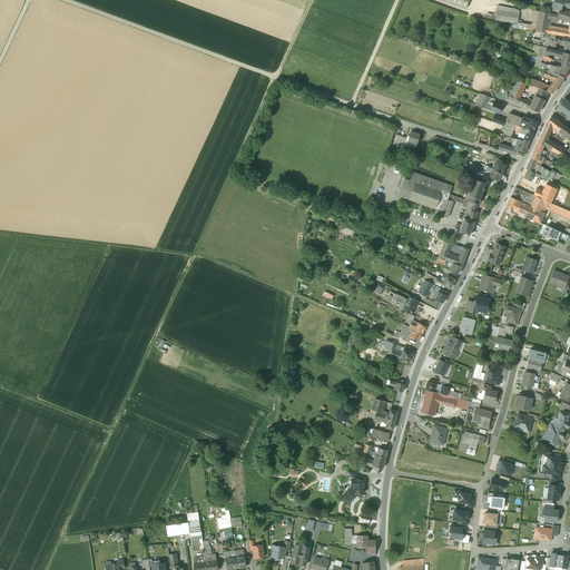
[(569,0),(559,0),(559,3),(562,5),(567,7),(569,7),(568,9),(569,9),(569,0)]
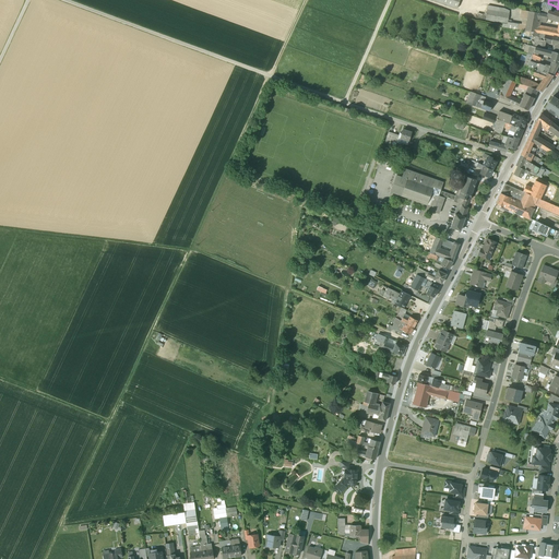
[(522,24),(508,22),(509,14),(487,10),(487,13),(485,13),(485,16),(486,16),(485,20),(502,23),(501,27),(518,30),(521,30),(522,24)]
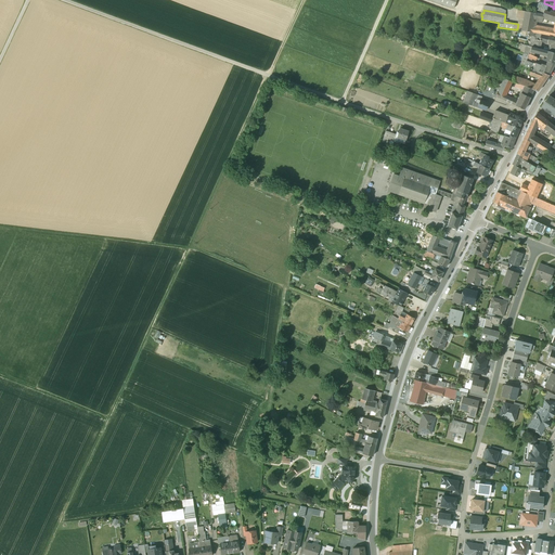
[(536,13),(521,11),(518,24),(517,29),(532,33),(533,27),(536,13)]
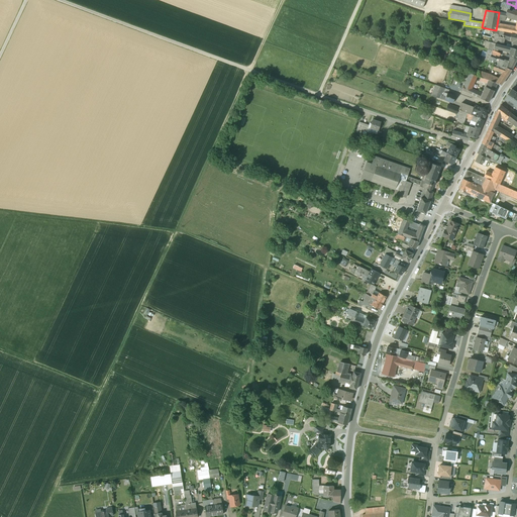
[(504,33),(497,31),(494,42),(495,43),(501,44),(501,42),(502,38),(504,33)]
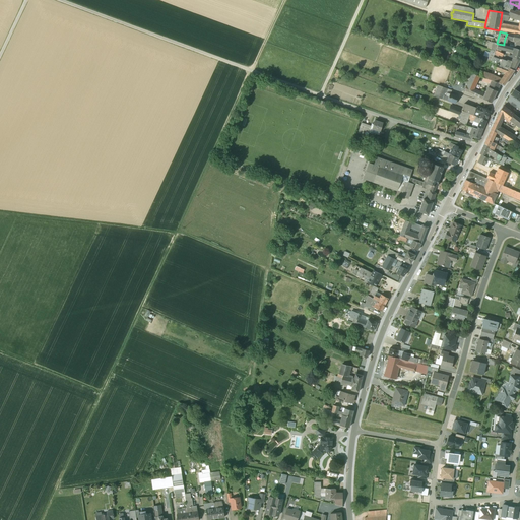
[(517,35),(507,33),(507,34),(505,39),(513,41),(516,41),(517,35)]
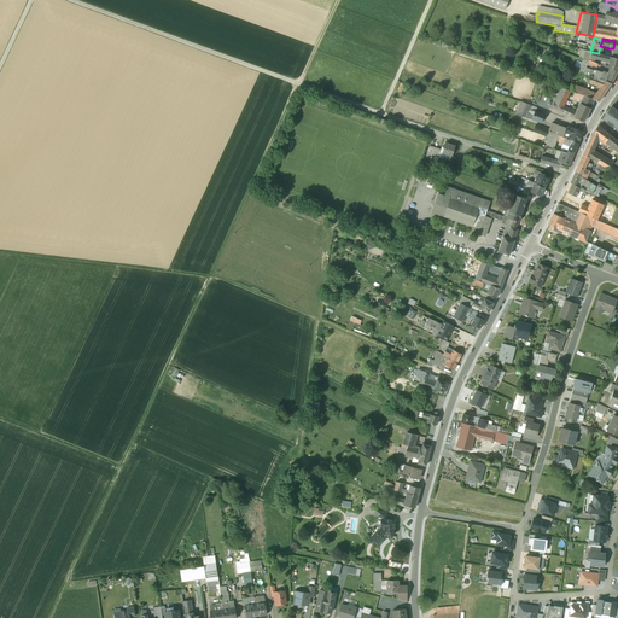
[(599,53),(592,52),(592,53),(590,57),(592,57),(596,58),(595,59),(608,63),(611,57),(599,53)]
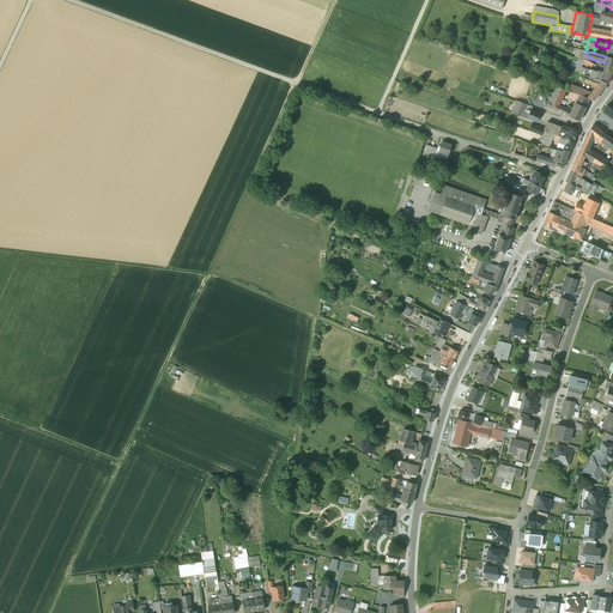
[(612,70),(612,58),(606,56),(604,62),(602,65),(602,67),(608,70),(612,71),(612,70)]
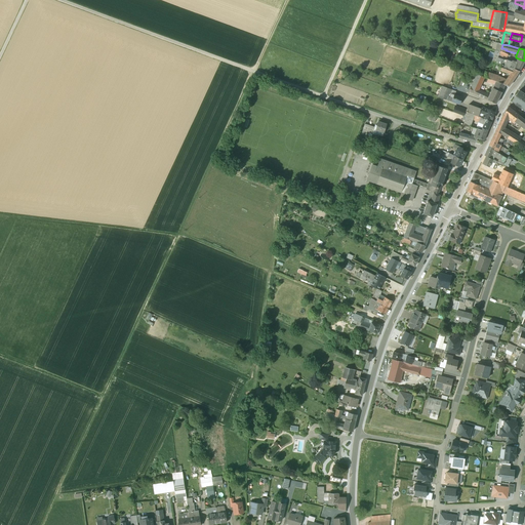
[(508,57),(510,55),(501,52),(496,50),(493,58),(497,59),(496,64),(499,65),(500,64),(502,65),(505,61),(498,57),(499,55),(503,57),(505,56),(508,57)]
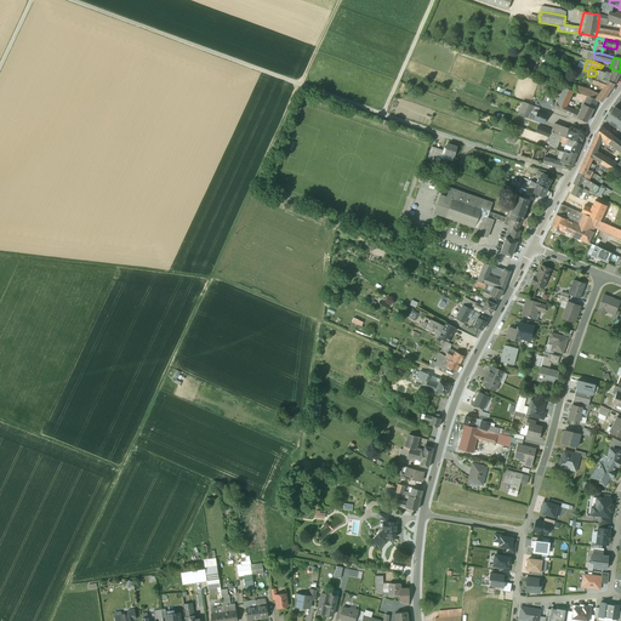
[(613,77),(604,74),(602,80),(614,85),(620,72),(616,70),(613,77)]
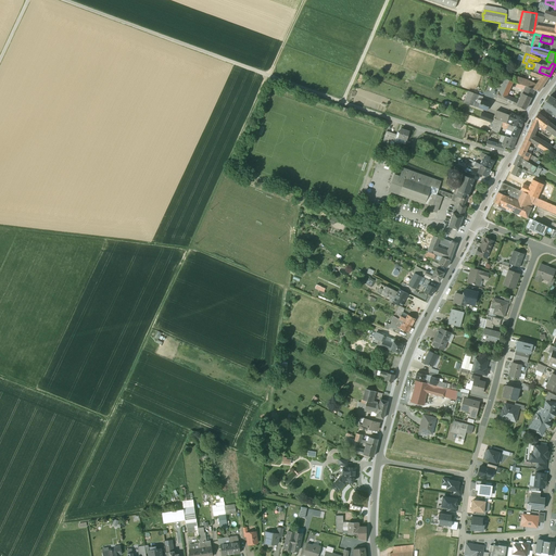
[(532,70),(530,70),(528,74),(541,78),(536,85),(541,88),(550,76),(539,72),(532,70)]
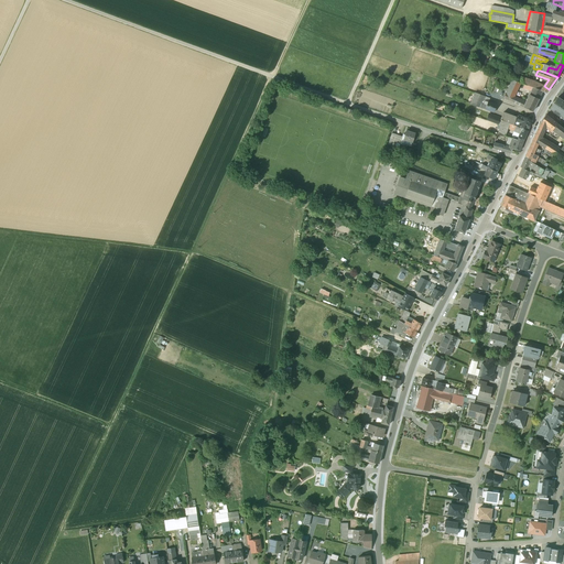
[(533,80),(523,77),(521,83),(532,87),(533,87),(541,90),(544,86),(533,80)]
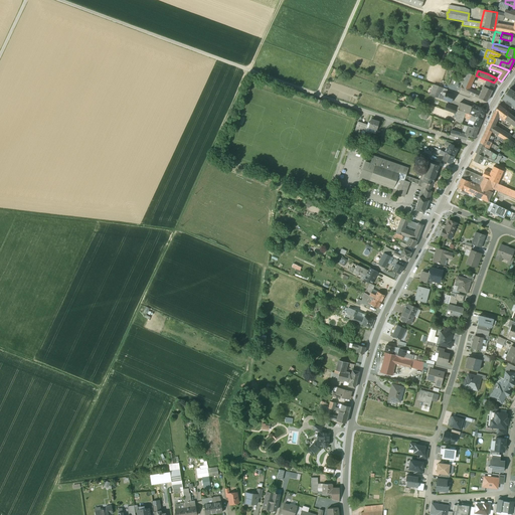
[(466,76),(462,86),(470,90),(474,79),(475,75),(468,73),(468,72),(466,76)]
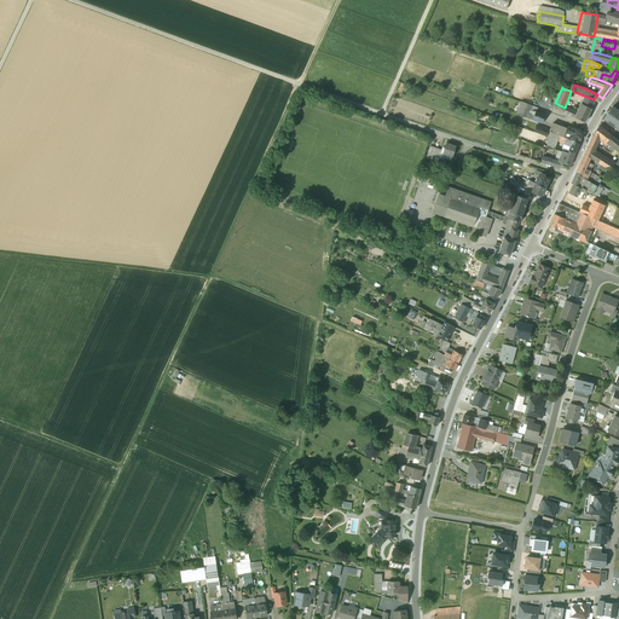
[(572,91),(571,91),(570,96),(583,100),(580,104),(591,109),(595,100),(594,99),(585,96),(572,91)]
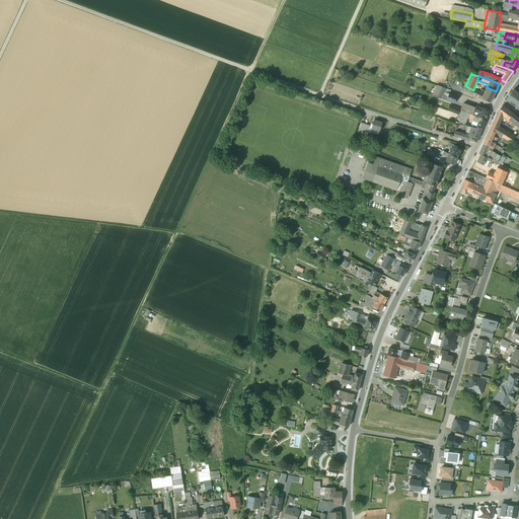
[(445,89),(437,86),(434,95),(442,98),(444,92),(445,89)]
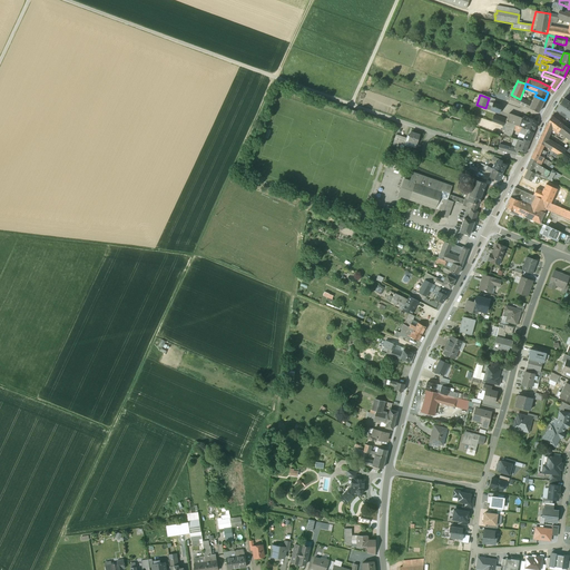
[(544,100),(534,96),(531,104),(529,108),(538,112),(544,100)]
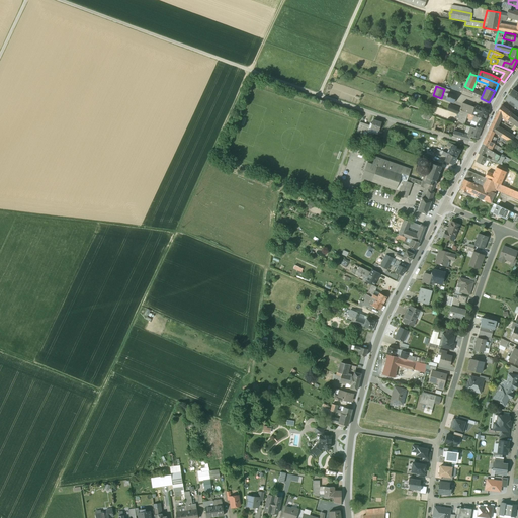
[(517,92),(513,89),(505,100),(517,109),(517,107),(517,92)]
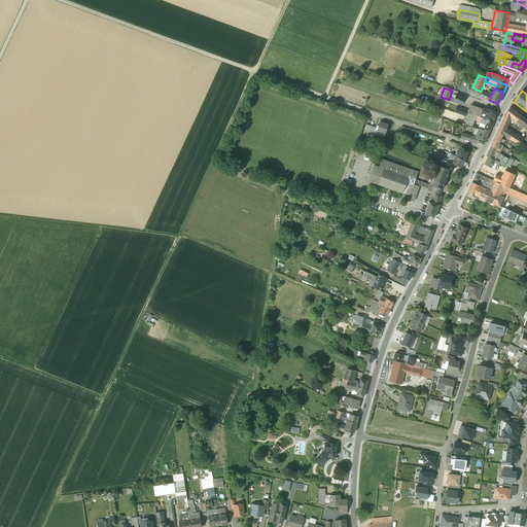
[(491,96),(481,92),(480,96),(489,100),(491,96)]
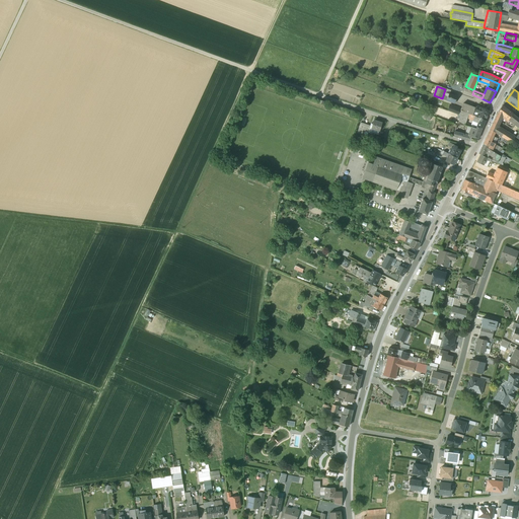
[(457,96),(449,93),(448,94),(446,100),(454,103),(457,96)]
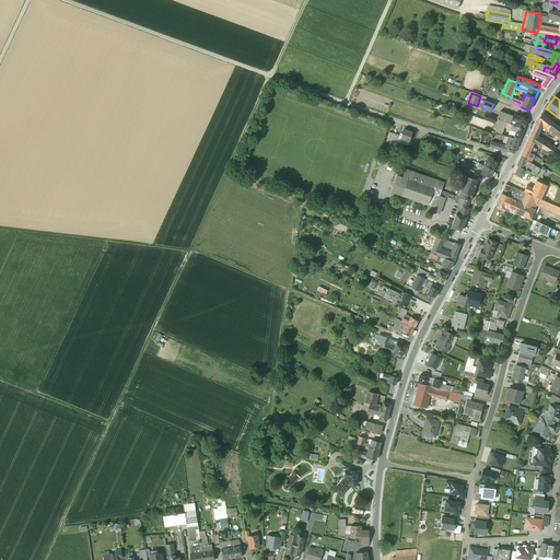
[(512,117),(500,113),(498,119),(506,123),(510,125),(512,119),(512,117)]
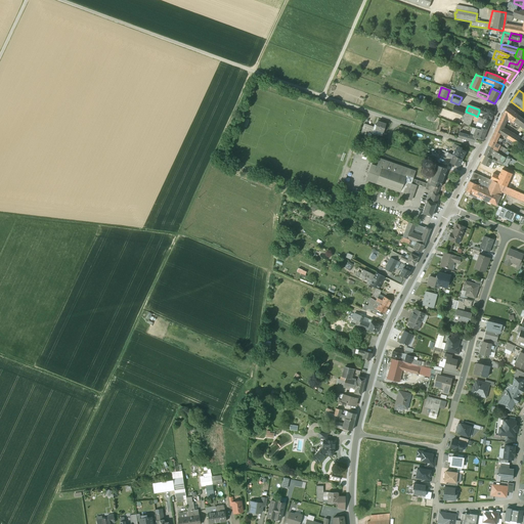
[(464,110),(454,106),(452,112),(464,116),(466,112),(463,111),(464,110)]
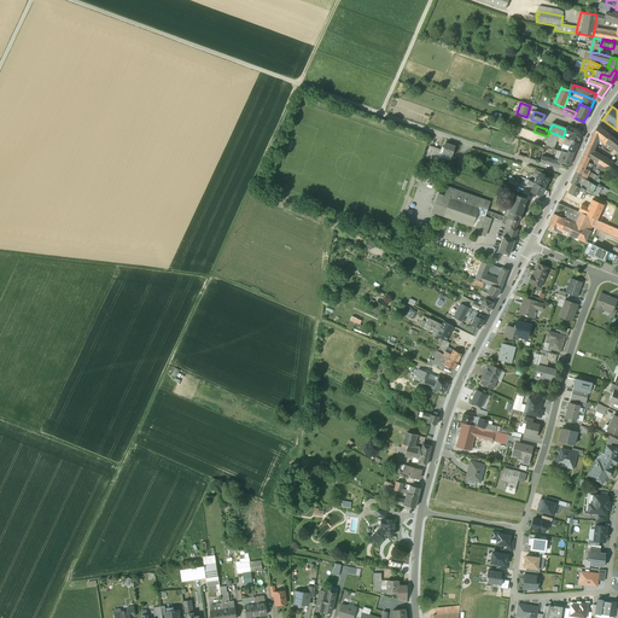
[(611,135),(598,126),(593,134),(583,155),(589,158),(601,165),(604,168),(610,170),(613,164),(593,151),(599,139),(605,144),(606,143),(611,135)]
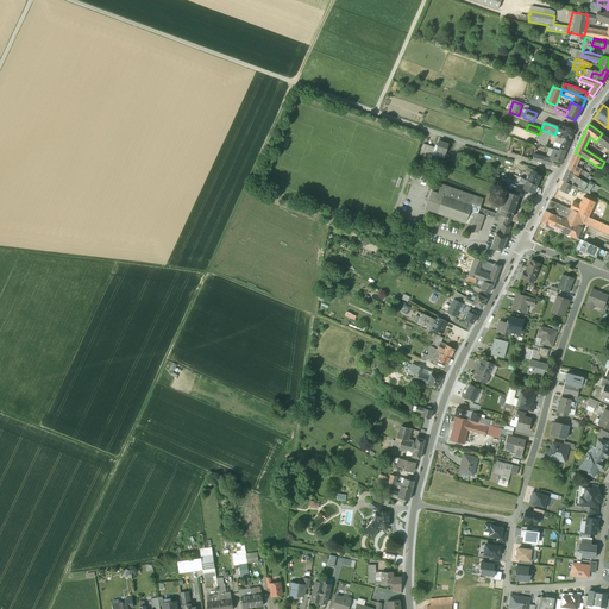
[(573,131),(560,125),(558,131),(557,130),(554,136),(557,137),(558,137),(569,140),(573,131)]
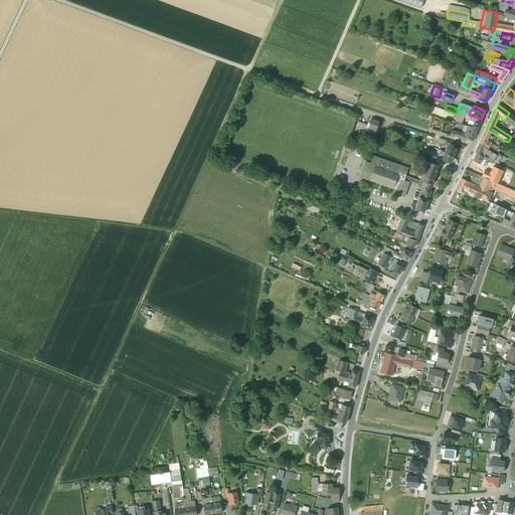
[(466,113),(458,110),(456,114),(455,115),(458,116),(455,122),(462,124),(464,117),(466,113)]
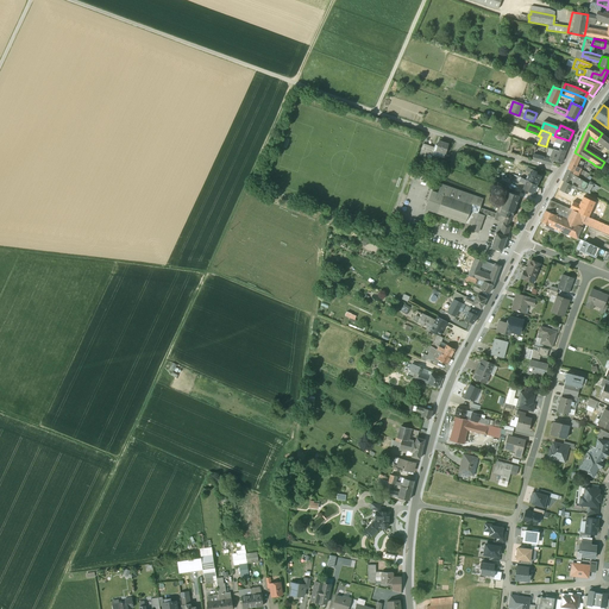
[(608,139),(602,133),(597,140),(608,149),(608,139)]
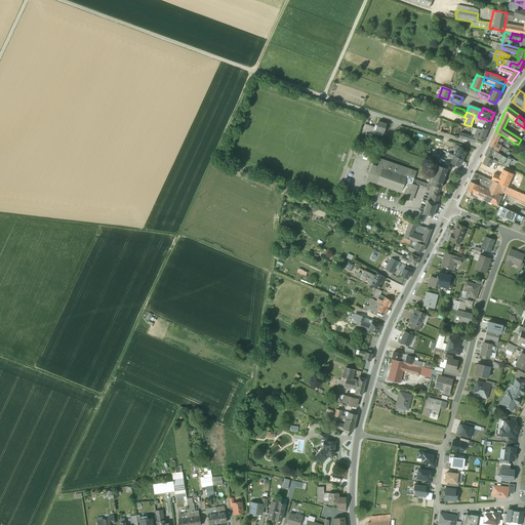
[(490,121),(481,118),(479,121),(483,123),(483,124),(484,124),(483,128),(488,130),(491,121),(490,121)]
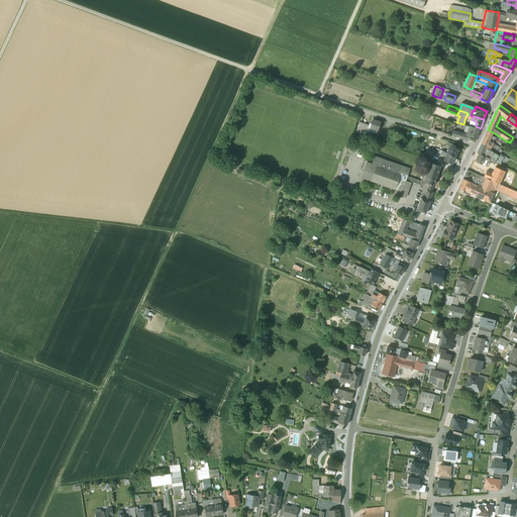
[(381,122),(373,119),(372,123),(370,122),(370,125),(371,125),(370,127),(373,128),(372,132),(377,134),(381,122)]
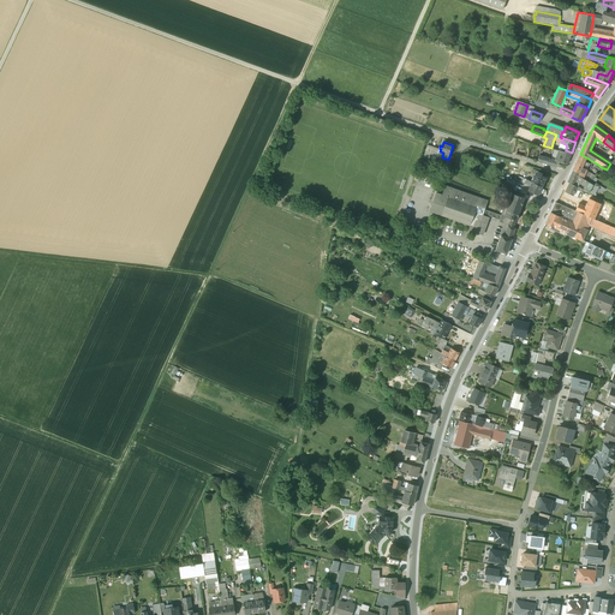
[(440,149),(428,144),(424,153),(436,156),(440,149)]
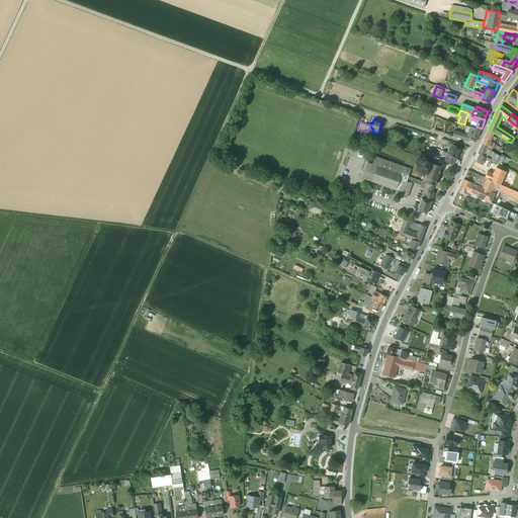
[(456,124),(447,121),(445,128),(443,133),(452,136),(454,132),(455,125),(456,124)]
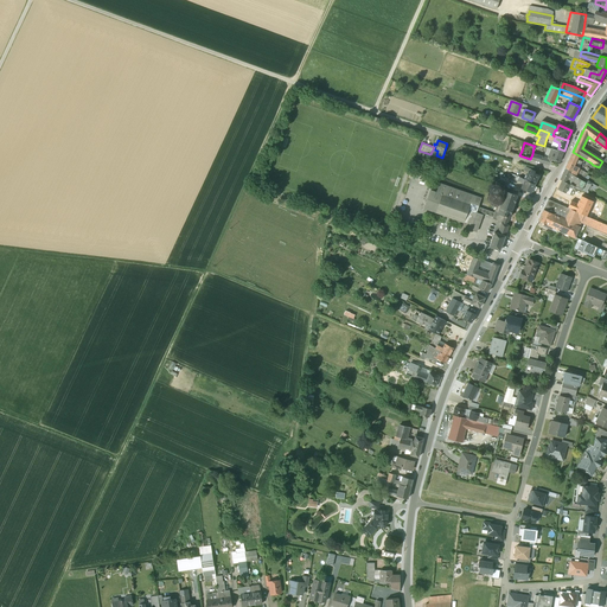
[(564,151),(558,148),(557,151),(551,149),(550,152),(548,159),(545,164),(549,165),(551,160),(560,163),(564,151)]
